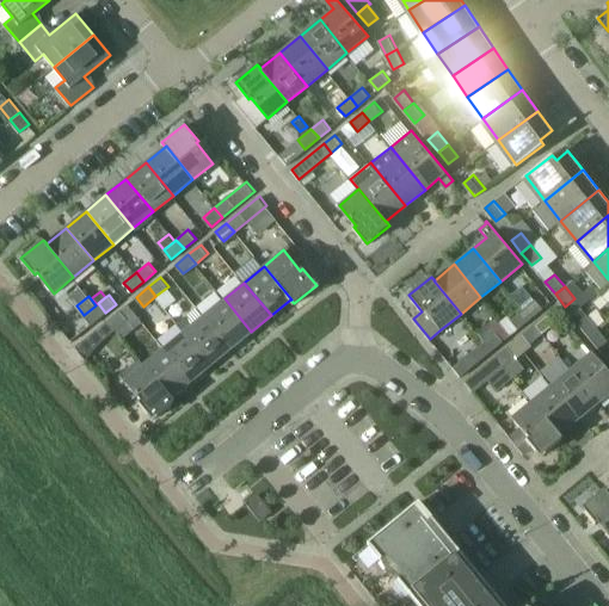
[(251,332),(225,298),(204,315),(232,348),(251,332)]
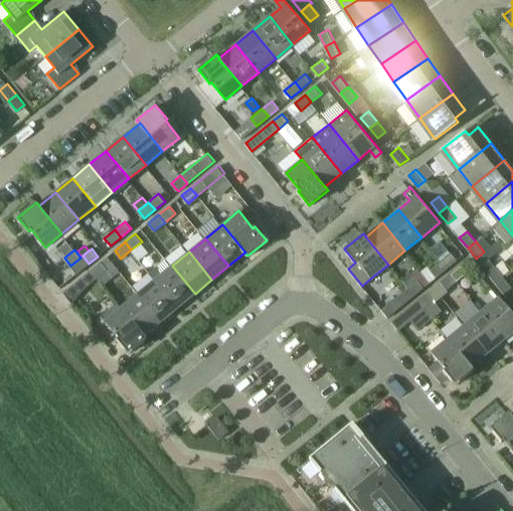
[(451,251),(441,261),(447,269),(458,260),(451,251)]
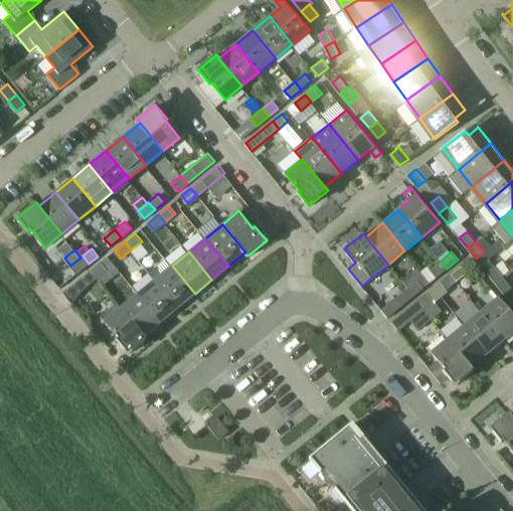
[(89,264),(82,256),(81,257),(80,258),(70,266),(76,274),(89,264)]
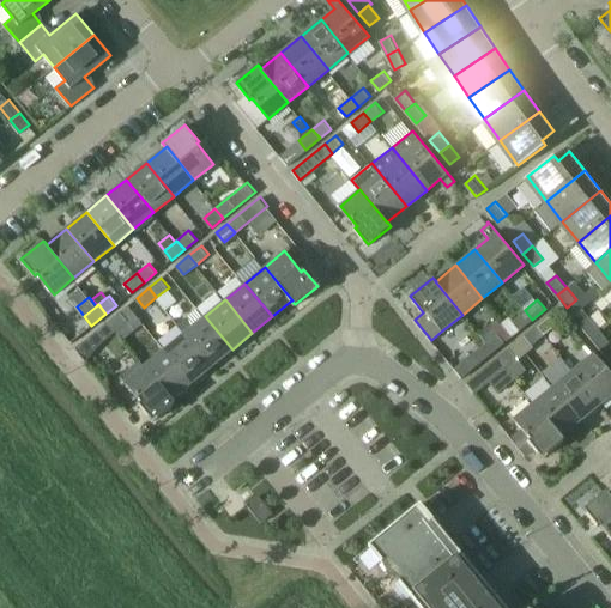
[(128,304),(121,310),(128,320),(135,328),(144,321),(128,304)]
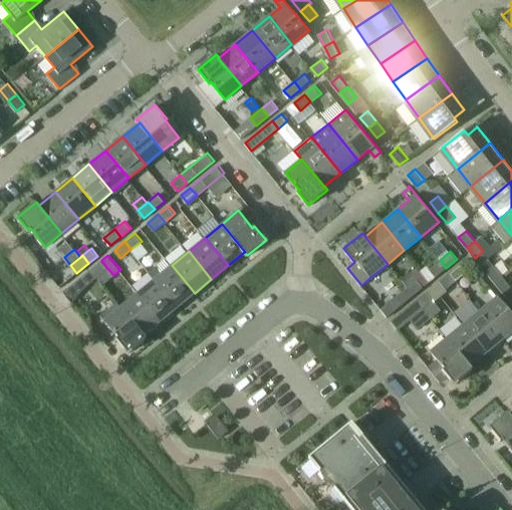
[(92,268),(98,276),(105,284),(114,277),(113,275),(107,268),(101,260),(92,268)]
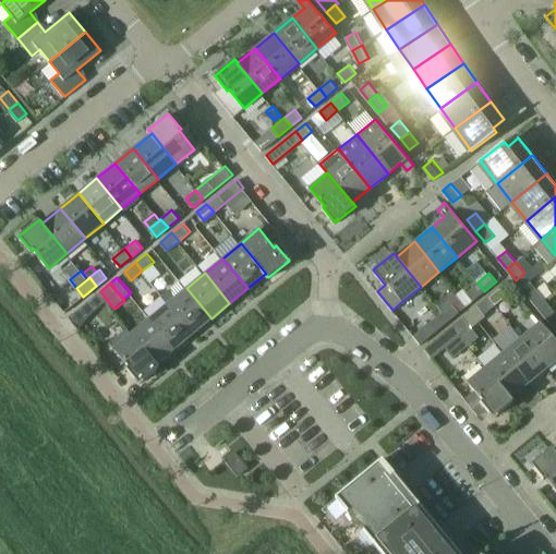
[(484,291),(478,282),(467,291),(473,300),(484,291)]
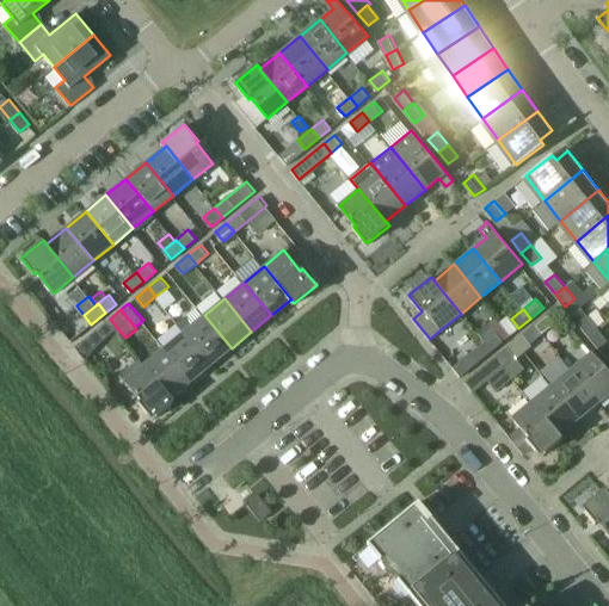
[(548,314),(535,323),(543,333),(555,322),(548,314)]
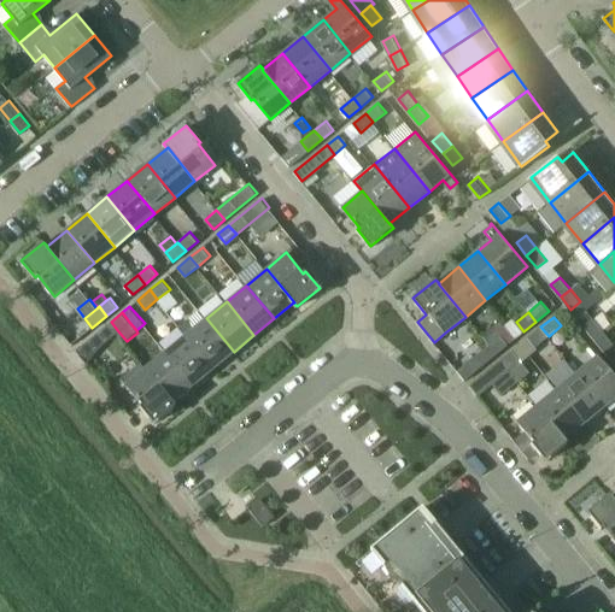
[(234,352),(206,318),(194,328),(186,318),(179,325),(186,335),(214,368),(234,352)]
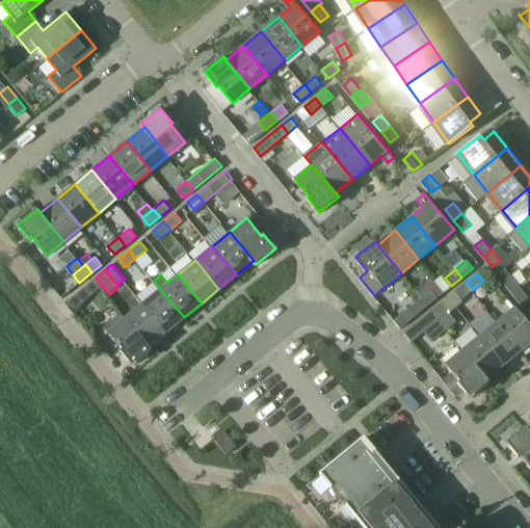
[(512,292),(521,286),(511,274),(504,282),(512,292)]
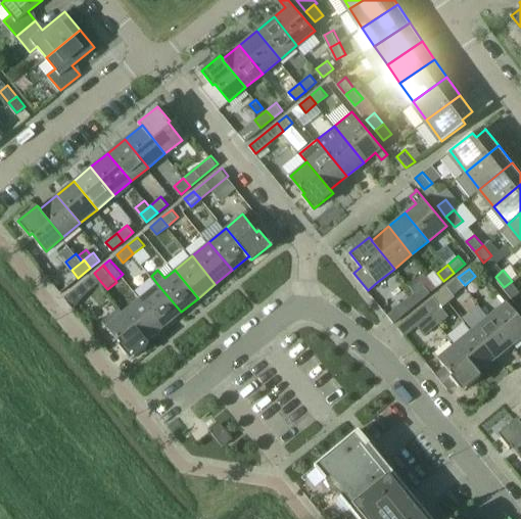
[(89,290),(100,281),(94,273),(82,282),(89,290)]
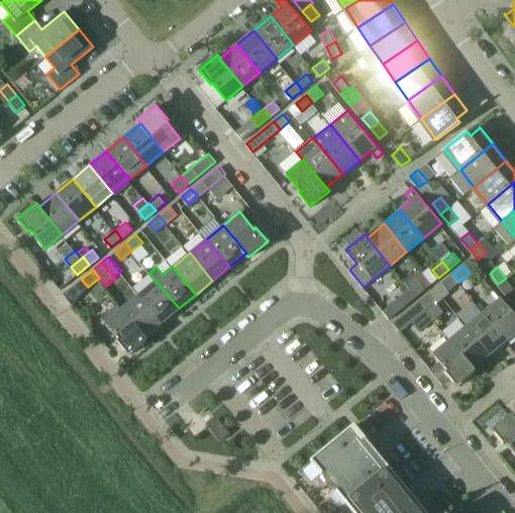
[(459,282),(452,274),(442,283),(448,290),(449,290),(457,284),(459,282)]
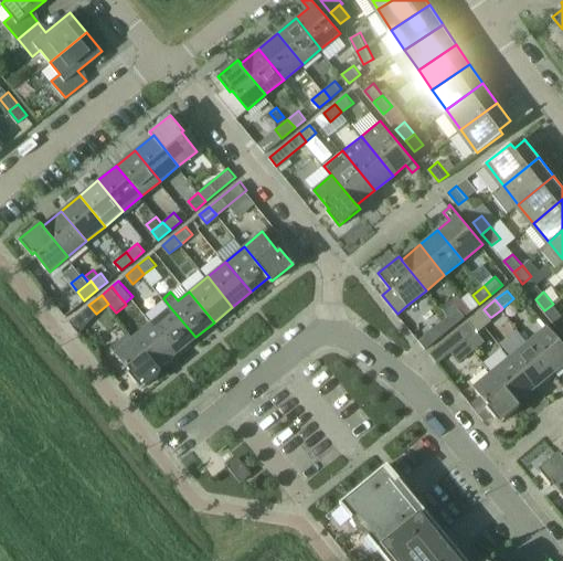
[(562,315),(553,304),(544,310),(554,321),(562,315)]
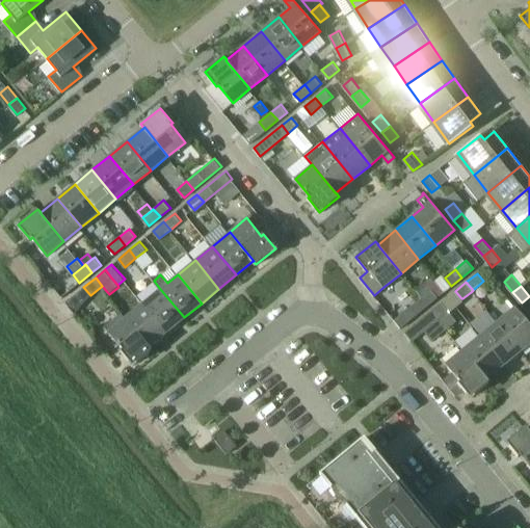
[(142,302),(166,332),(184,317),(160,289),(142,302)]
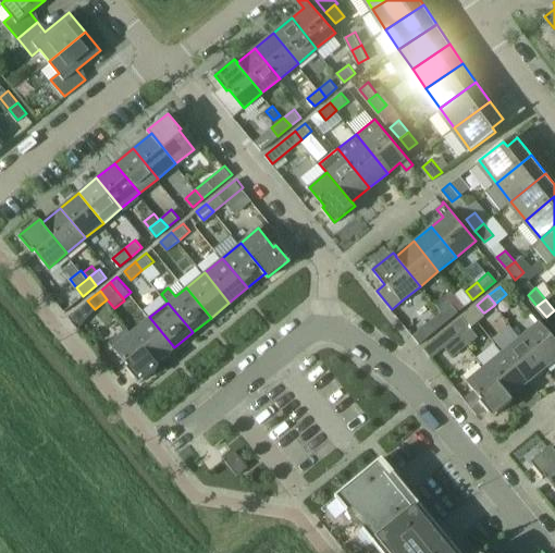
[(452,303),(440,312),(446,320),(458,310),(452,303)]
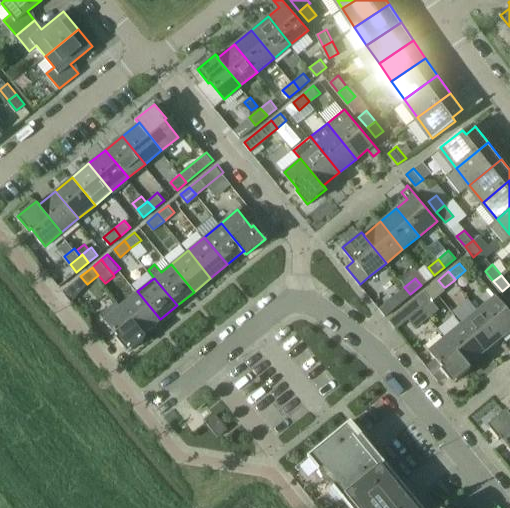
[(410,294),(404,287),(393,296),(399,303),(410,294)]
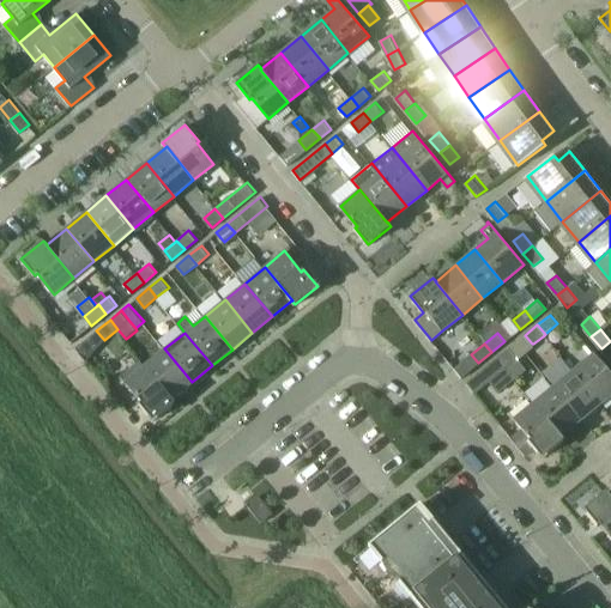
[(496,358),(504,368),(518,357),(509,347),(496,358)]
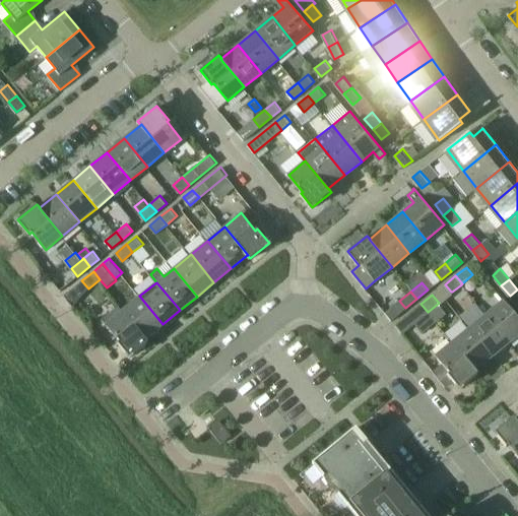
[(163,324),(139,296),(123,310),(146,338),(146,337),(163,324)]
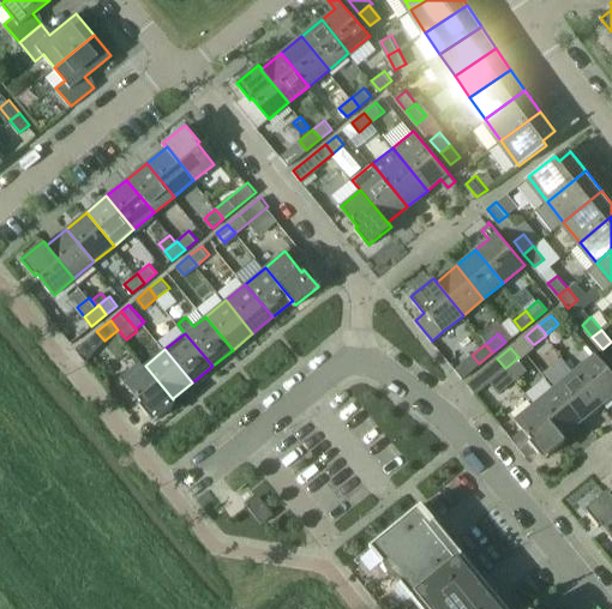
[(611,372),(595,353),(575,369),(603,403),(611,395),(611,372)]
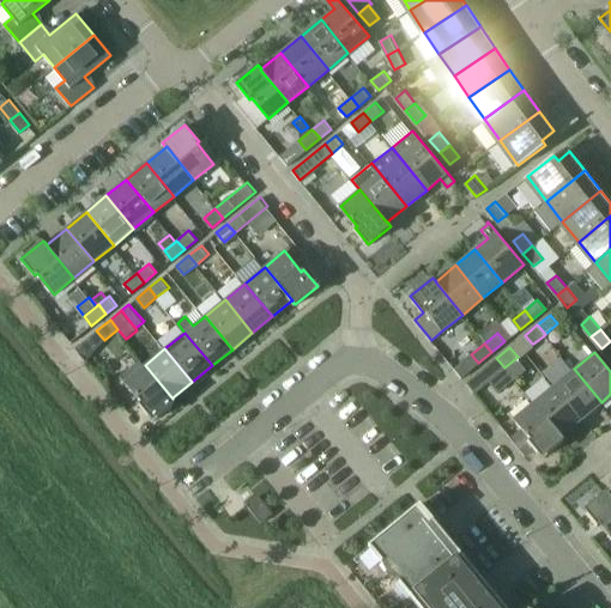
[(475,391),(504,368),(496,358),(467,382),(475,391)]
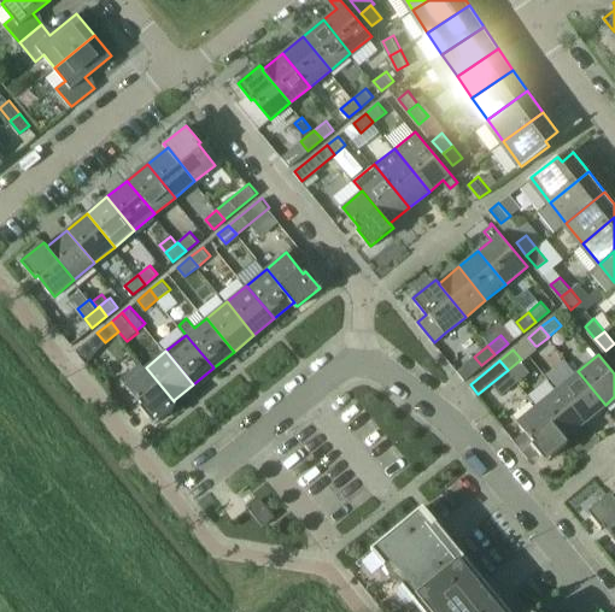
[(177,404),(174,400),(174,401),(146,368),(141,362),(122,378),(142,404),(141,406),(154,423),(177,404)]
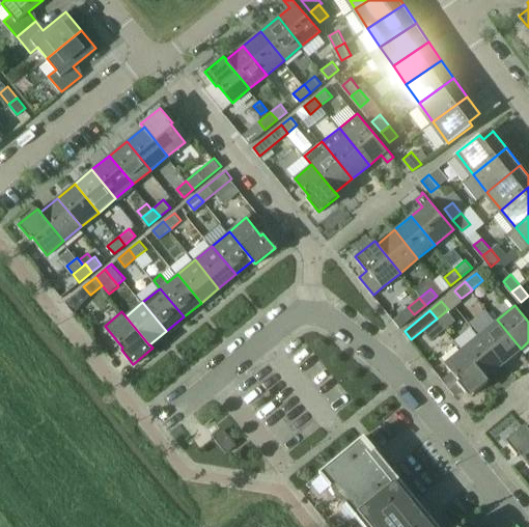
[(399,313),(393,319),(399,327),(406,322),(399,313)]
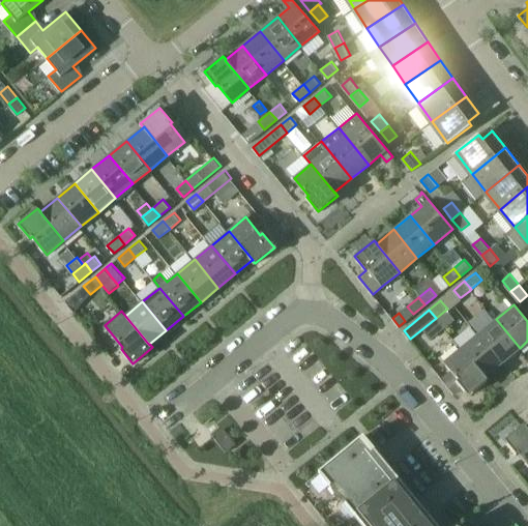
[(520,348),(496,319),(478,333),(502,362),(520,348)]
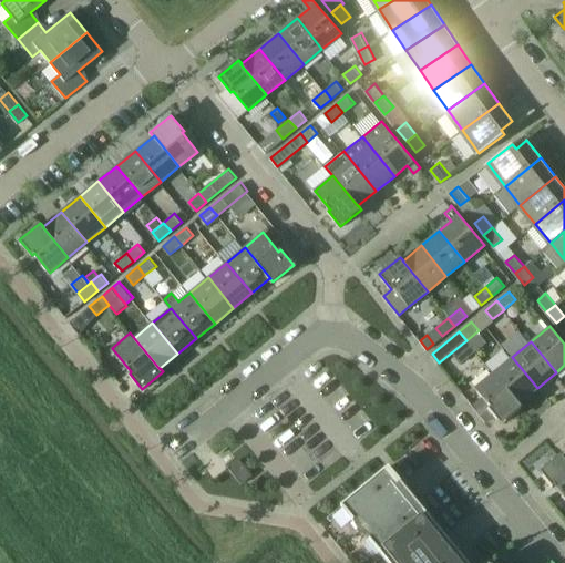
[(537,388),(512,357),(493,372),(519,402),(520,402),(537,388)]
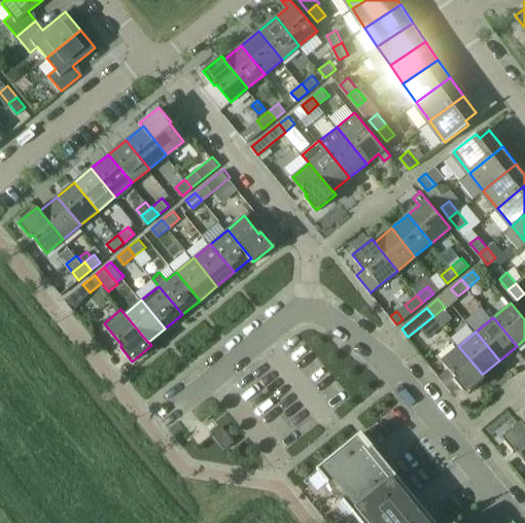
[(442,359),(450,370),(441,377),(452,391),(460,385),(466,393),(485,377),(483,374),(482,374),(458,346),(442,359)]
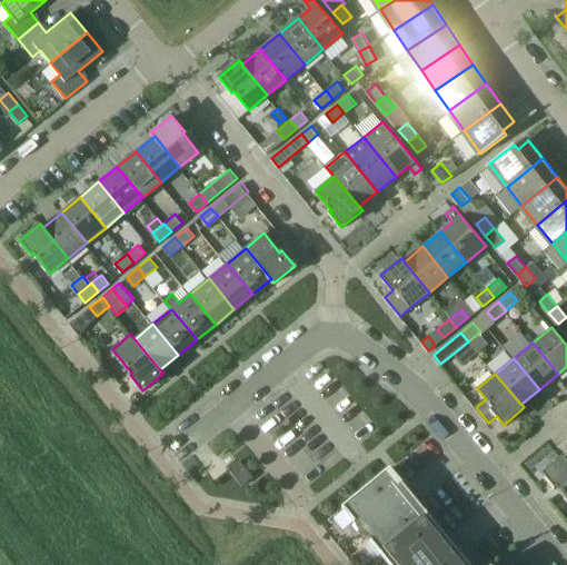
[(566,461),(565,459),(566,458),(563,455),(543,473),(555,487),(557,486),(566,497),(566,461)]
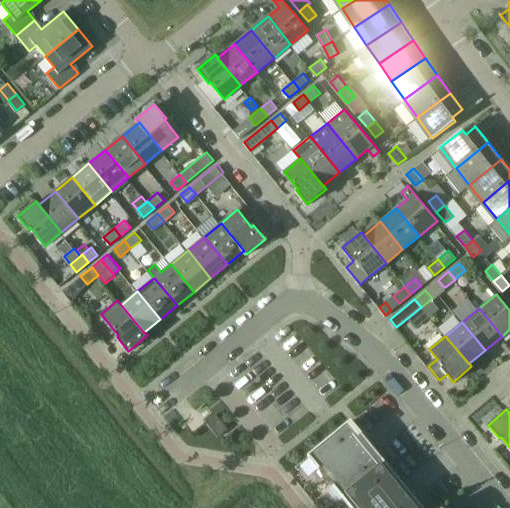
[(216,413),(207,421),(219,435),(228,428),(216,413)]
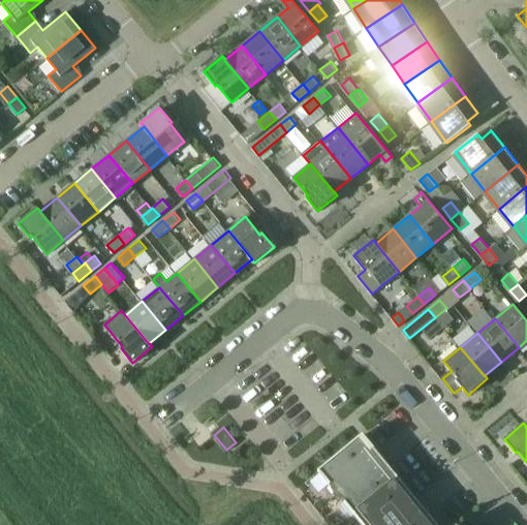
[(437,524),(363,434),(318,470),(364,524),(437,524)]
